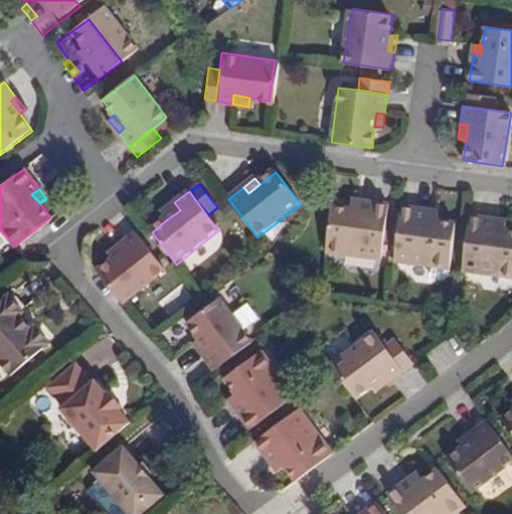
[(360,209),(362,199),(352,197),(351,207),(360,209)]
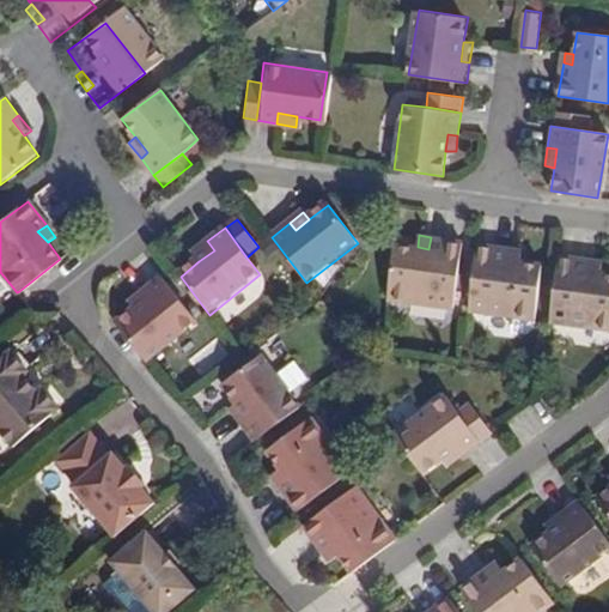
[(463,242),(431,237),(428,249),(418,247),(396,244),(389,297),(454,307),(463,242)]
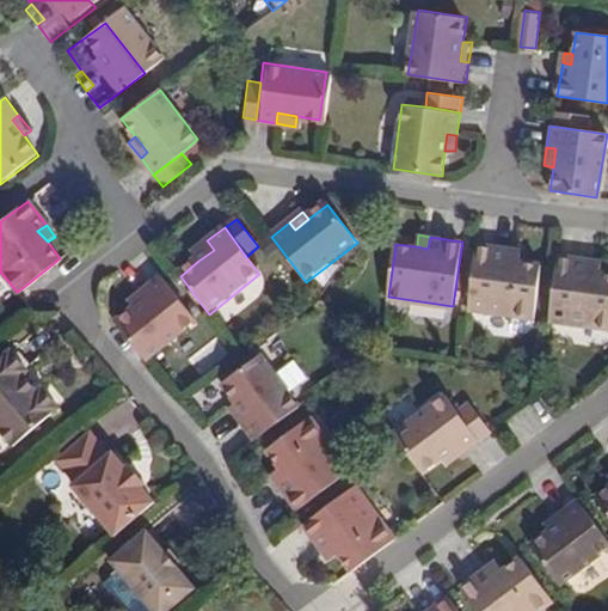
[(192,252),(198,261),(214,250),(207,240),(192,252)]
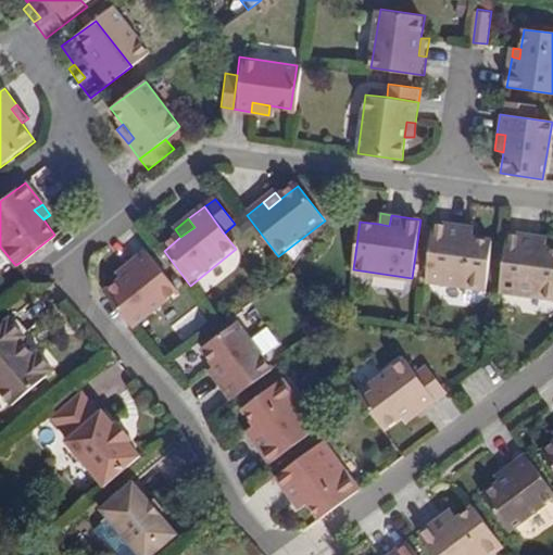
[(462,237),(464,226),(435,222),(426,280),(485,289),(493,241),(474,238),(462,237)]
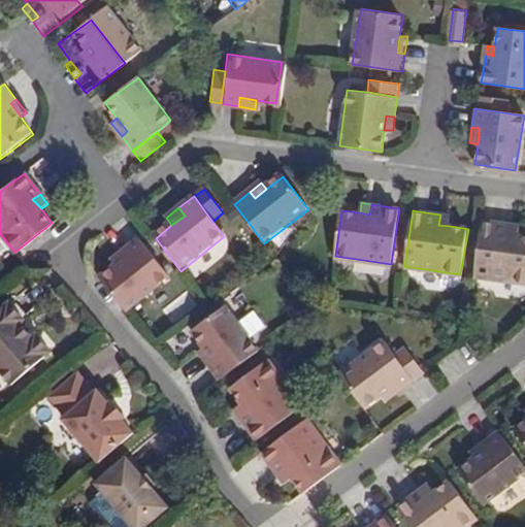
[(452,217),(440,215),(438,225),(450,226),(452,217)]
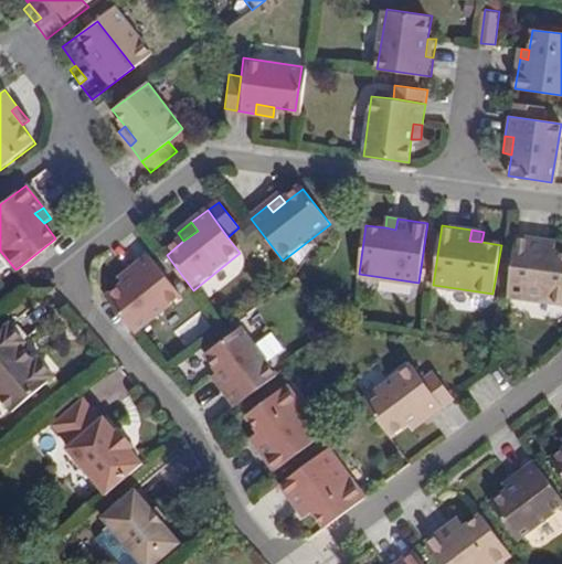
[(561,254),(557,254),(544,252),(545,240),(517,235),(507,295),(561,302),(561,254)]
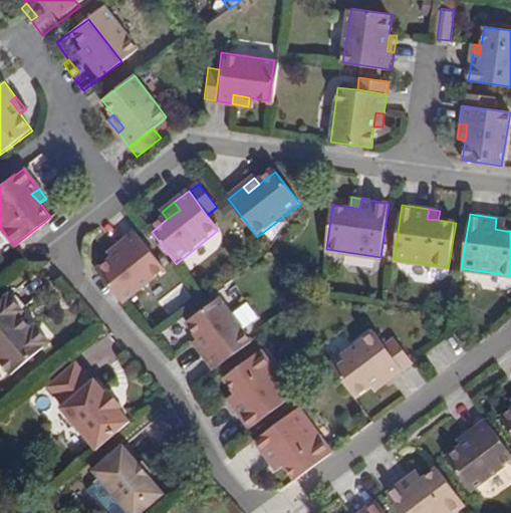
[(495,229),(506,231),(507,220),(496,218),(495,229)]
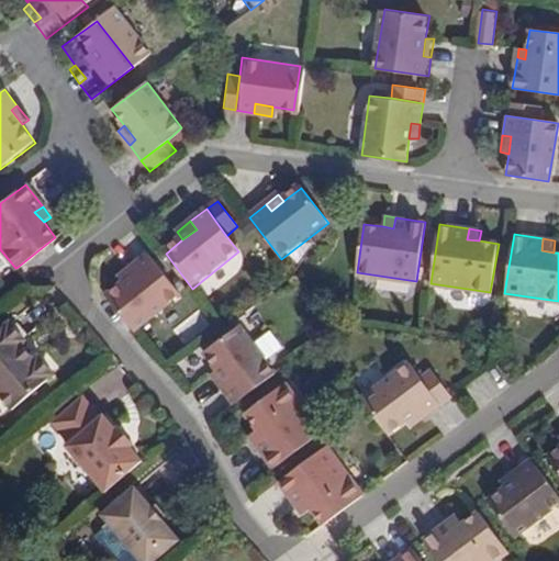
[(105,299),(135,333),(180,296),(148,256),(132,267),(138,276),(124,287),(105,299)]
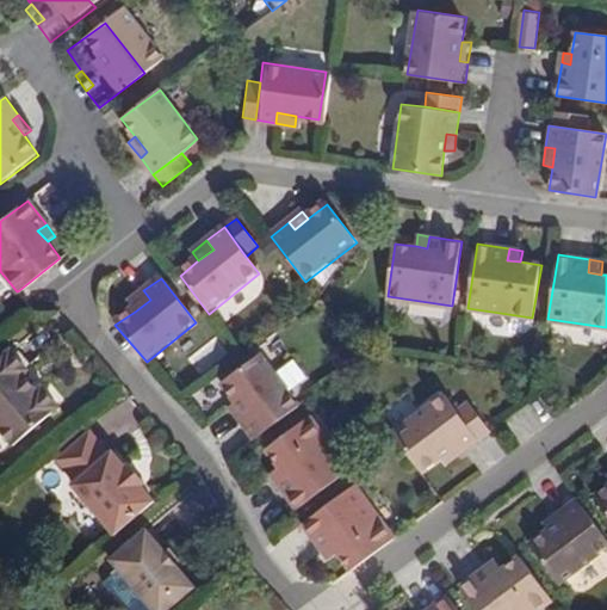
[(150,300),(143,290),(128,302),(135,312),(150,300)]
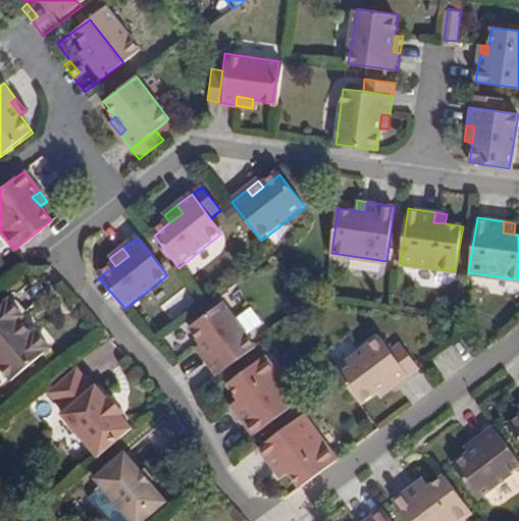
[(0,371),(7,379),(45,345),(31,328),(26,332),(14,318),(18,314),(4,298),(0,301),(0,371)]
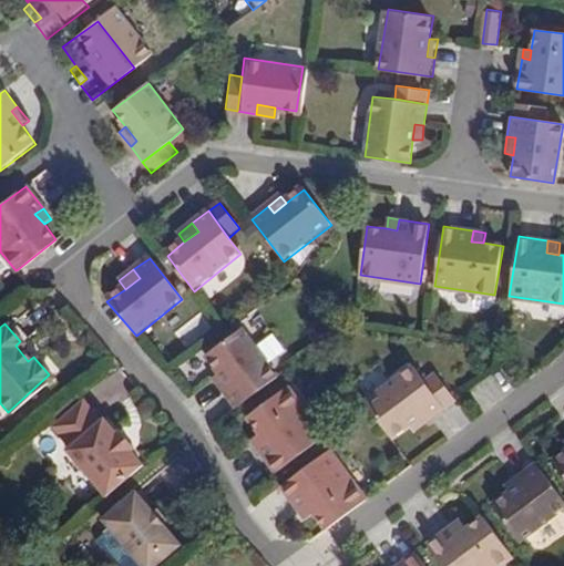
[(205,356),(218,373),(229,389),(222,393),(234,410),(277,379),(242,330),(205,356)]
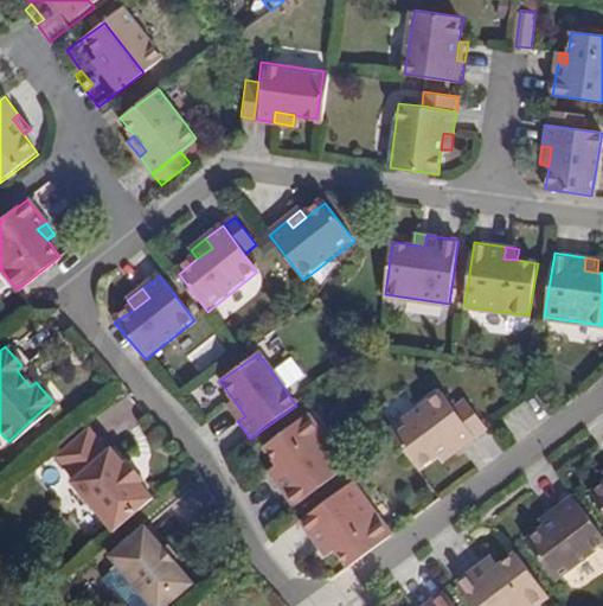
[(409,470),(429,455),(444,445),(450,452),(467,439),(446,409),(434,393),(382,429),(409,470)]
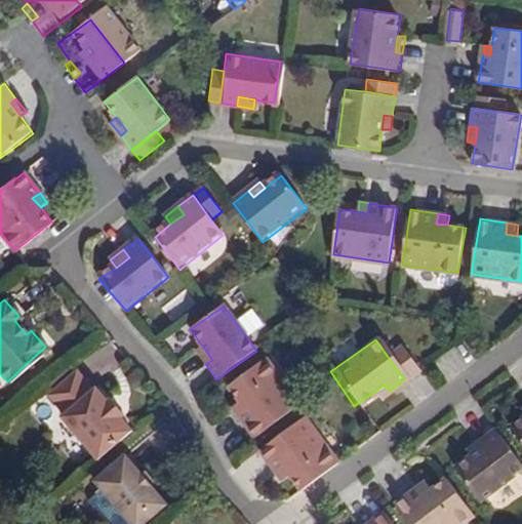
[(212,360),(202,346),(196,350),(205,364),(212,360)]
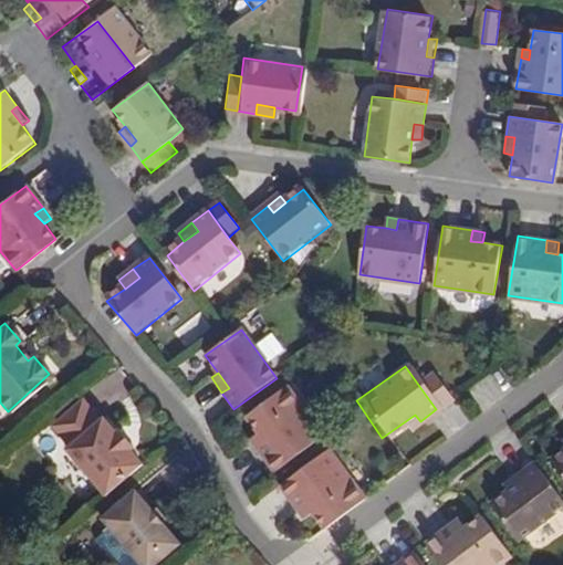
[(428,374),(416,382),(436,409),(447,401),(428,374)]
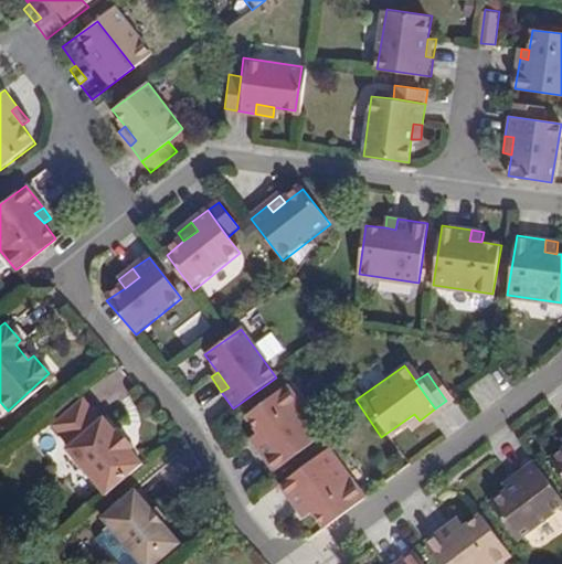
[(241,418),(251,433),(256,442),(252,446),(271,471),(319,437),(284,389),(241,418)]
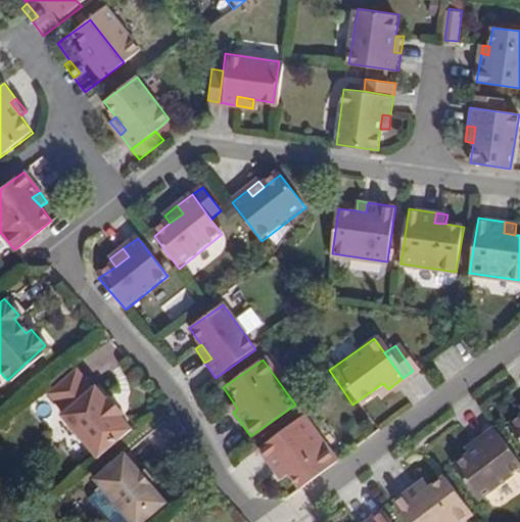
[(93,457),(129,426),(115,410),(119,407),(105,391),(103,393),(93,381),(88,384),(80,374),(50,398),(65,416),(62,419),(93,457)]
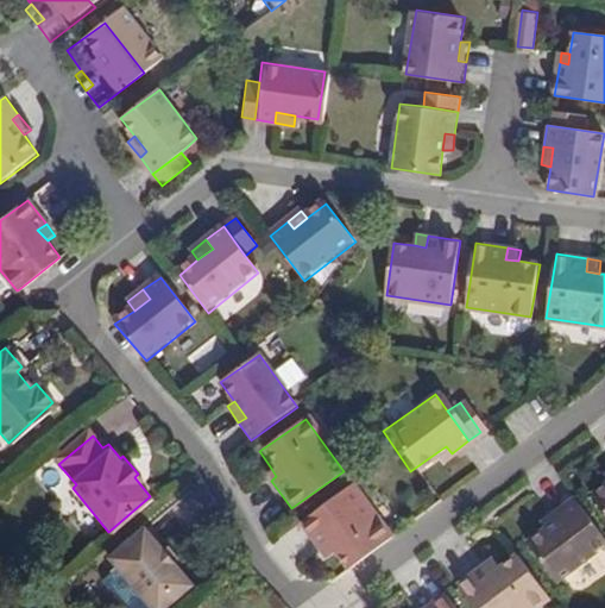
[(446,446),(430,457),(436,464),(452,453),(446,446)]
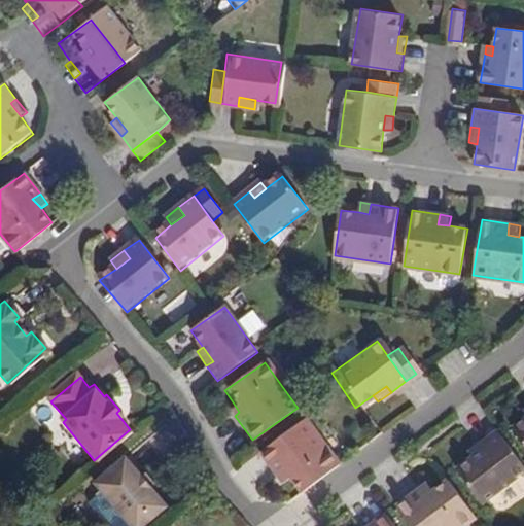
[(239,412),(234,404),(229,407),(235,416),(239,412)]
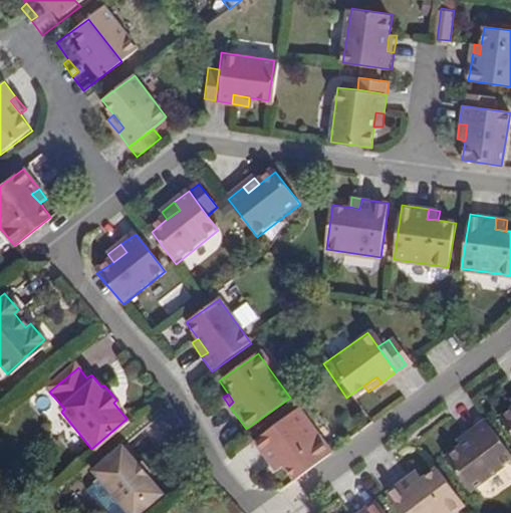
[(510,406),(497,417),(510,437),(510,406)]
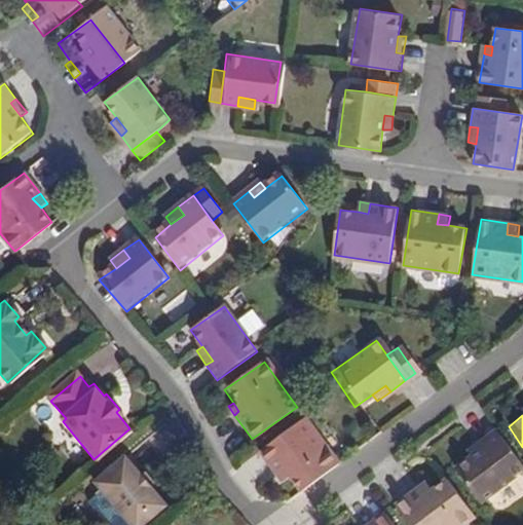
[(287,477),(297,492),(335,464),(301,419),(255,450),(269,472),(279,466),(287,477)]
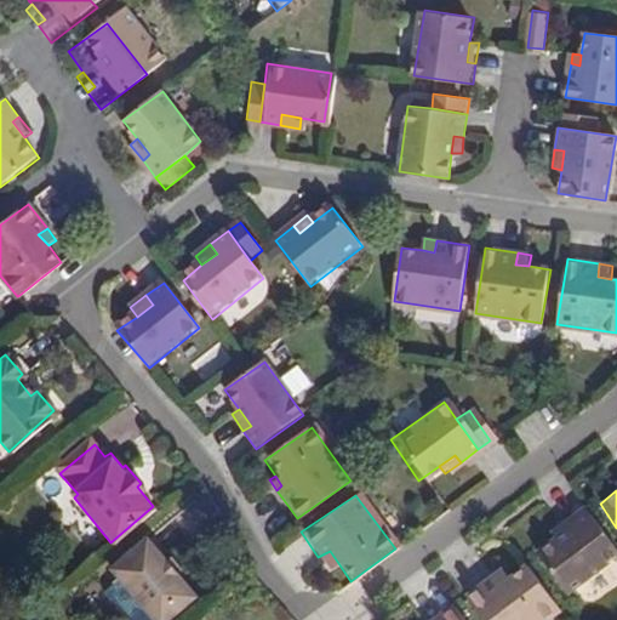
[(572,524),(556,535),(536,550),(565,591),(616,552),(616,549),(584,504),(567,516),(572,524)]
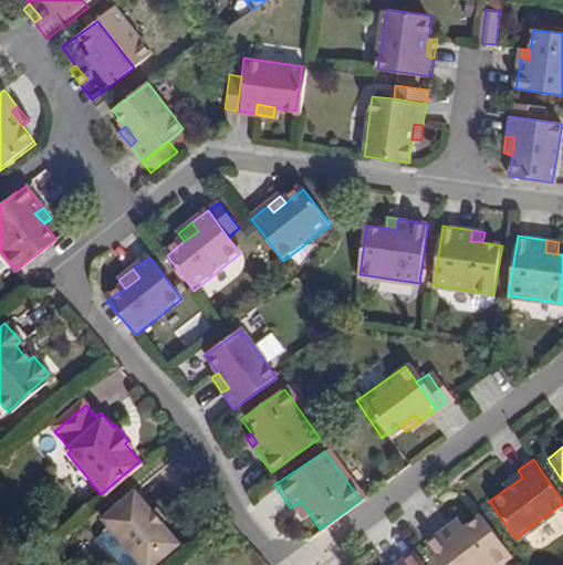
[(503,480),(508,488),(522,478),(518,470),(503,480)]
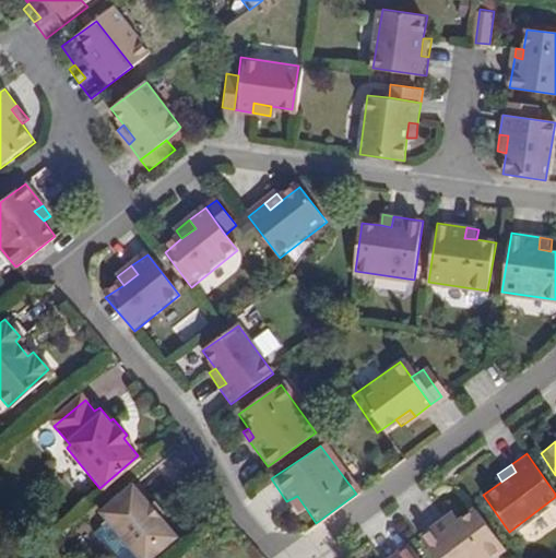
[(146,557),(174,534),(160,514),(149,501),(131,482),(99,509),(106,517),(141,557),(146,557)]
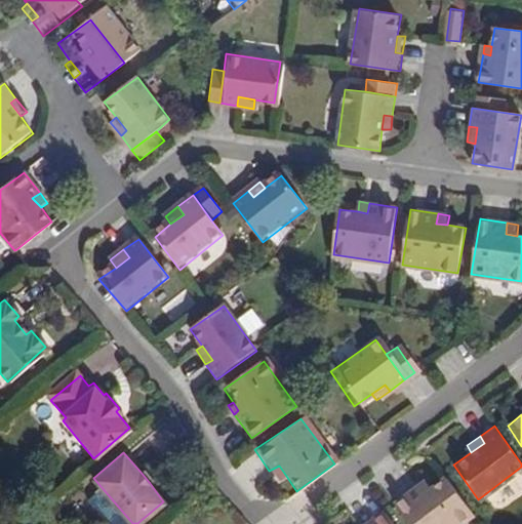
[(278,482),(286,476),(279,466),(269,471),(278,482)]
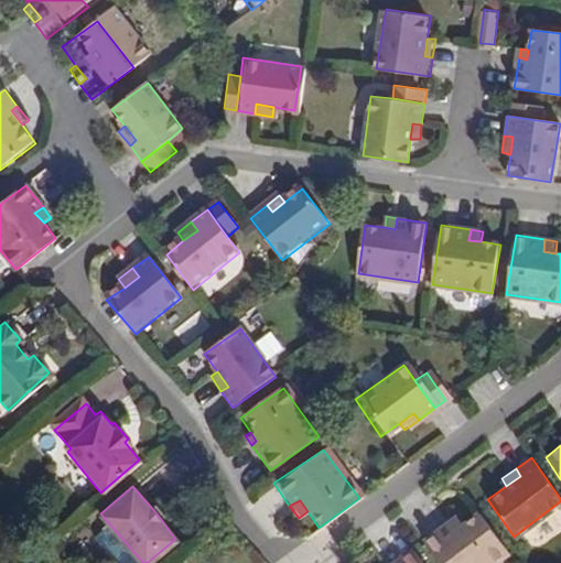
[(150,506),(161,519),(165,515),(154,501),(150,506)]
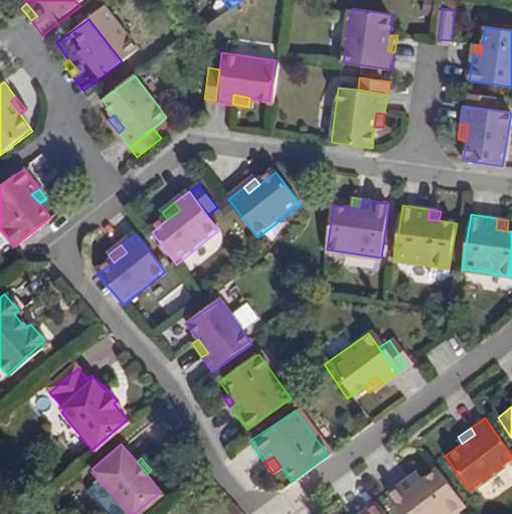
[(437,467),(420,478),(413,483),(407,474),(385,491),(400,513),(447,513),(462,503),(437,467)]
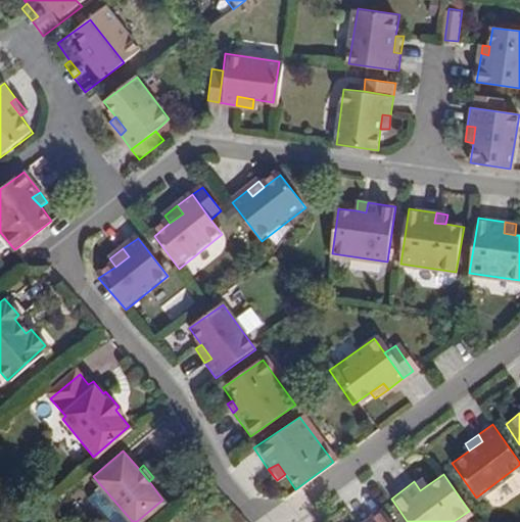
[(420,490),(427,485),(422,476),(414,481),(420,490)]
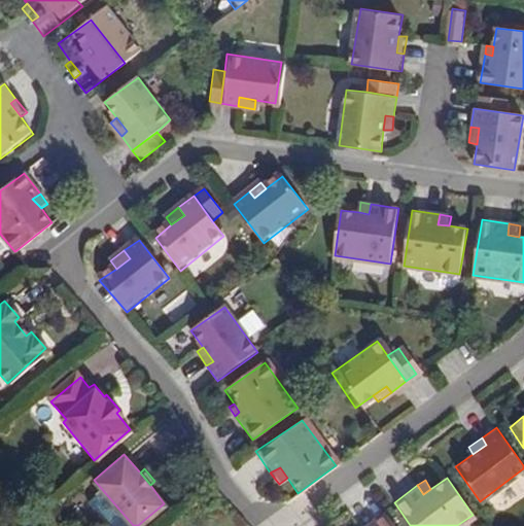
[(109,525),(133,525),(100,487),(86,499),(109,525)]
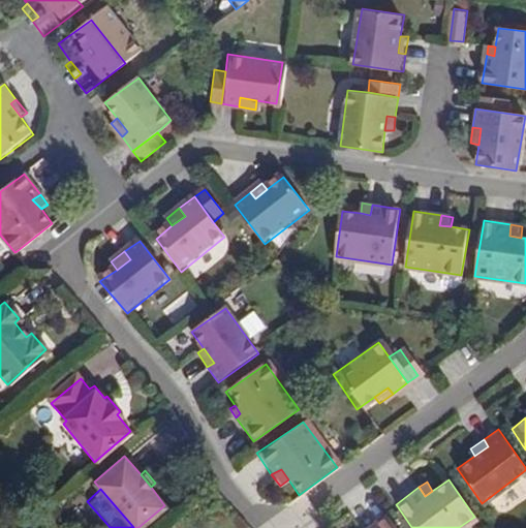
[(396,527),(385,511),(362,527),(396,527)]
